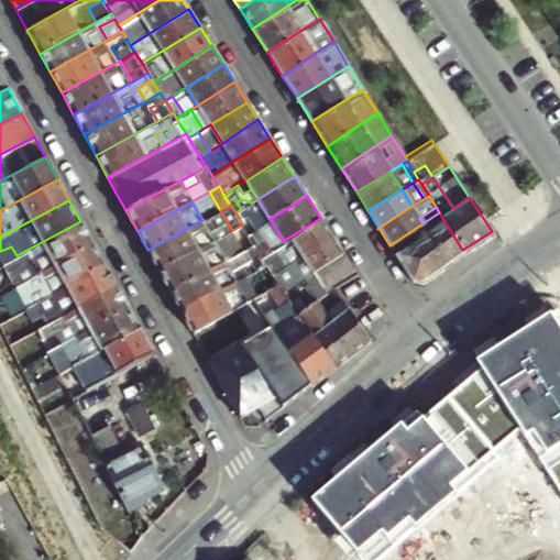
[(246,213),(243,208),(241,209),(235,212),(239,218),(246,213)]
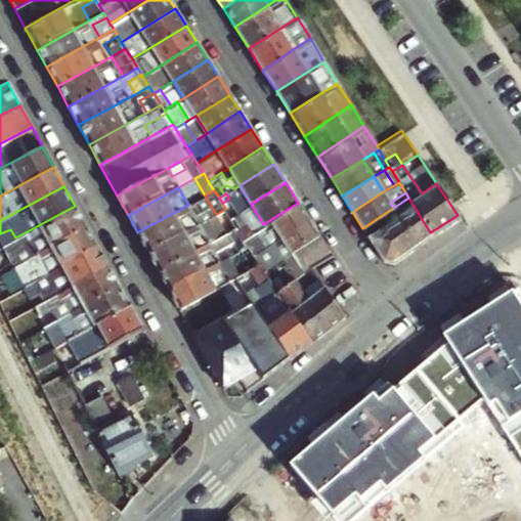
[(362,228),(367,235),(414,206),(408,198),(393,208),(362,228)]
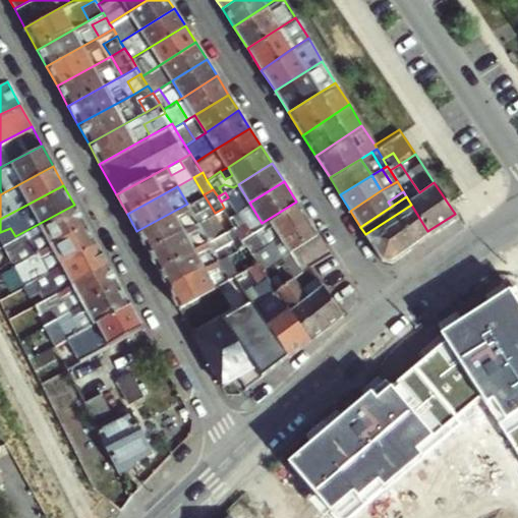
[(307,219),(296,202),(262,223),(242,235),(245,241),(253,253),(266,245),(307,219)]
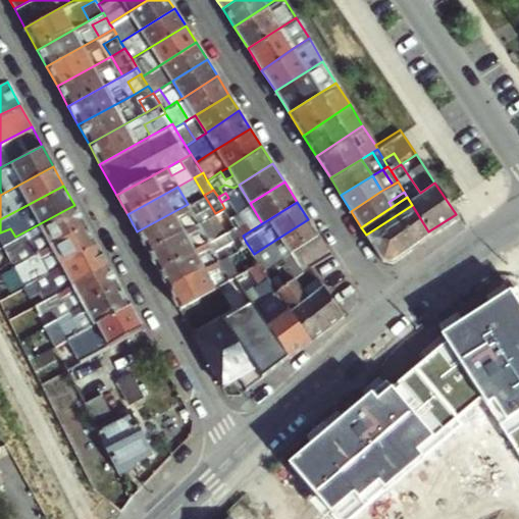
[(198,222),(188,204),(137,231),(147,251),(198,222)]
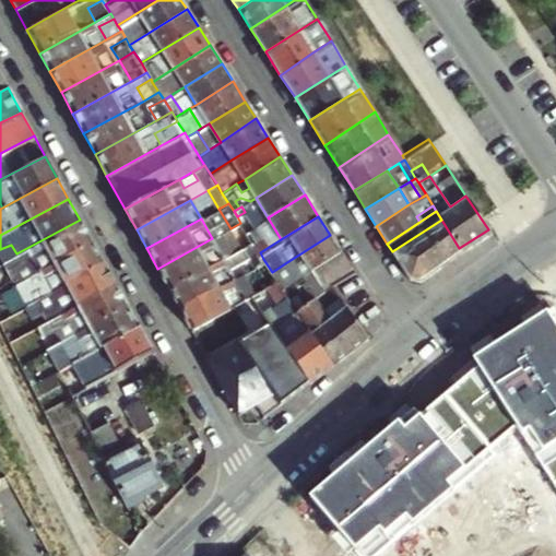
[(22,265),(27,275),(91,240),(80,220),(16,253),(3,261),(8,272),(22,265)]
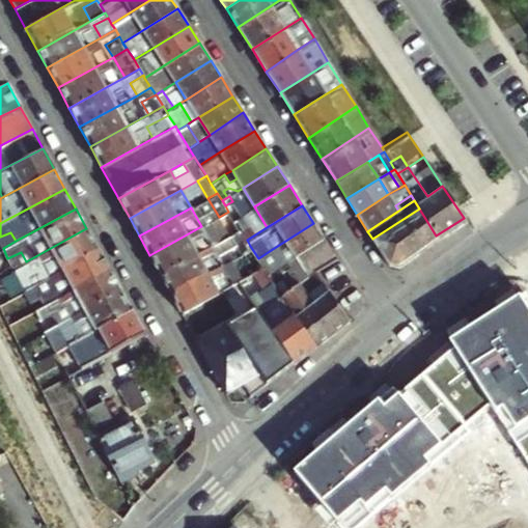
[(419,209),(372,239),(387,261),(398,265),(436,235),(419,209)]
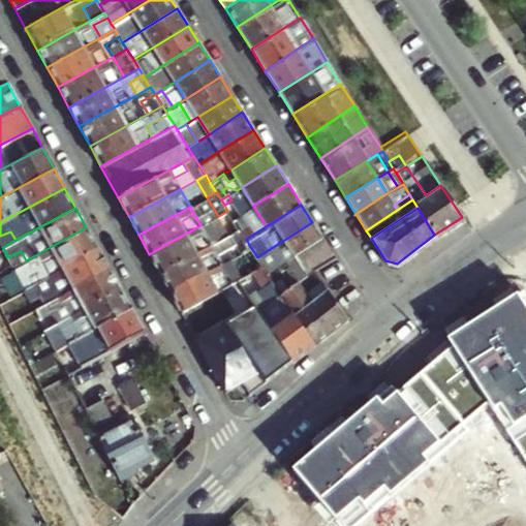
[(239,229),(227,211),(218,216),(230,234),(239,229)]
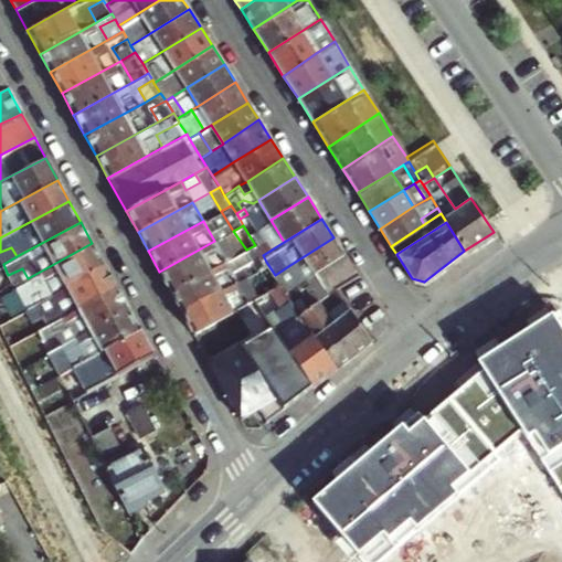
[(267,236),(261,225),(248,233),(255,244),(267,236)]
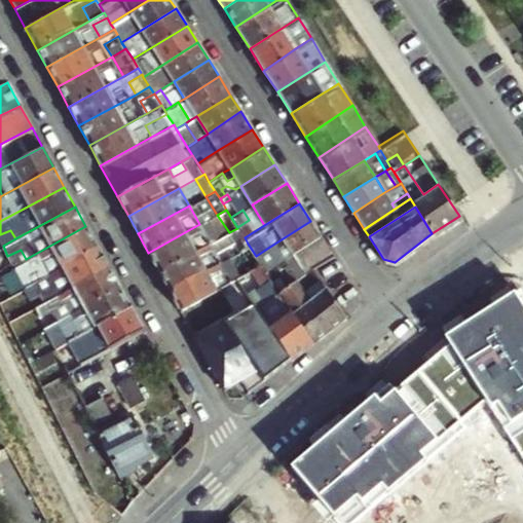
[(209,219),(199,224),(210,243),(219,238),(209,219)]
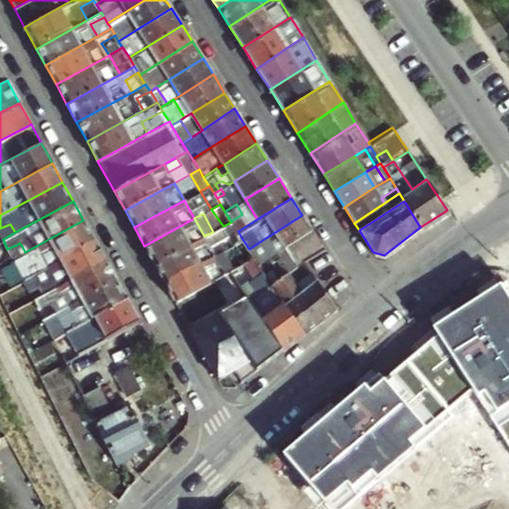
[(273,252),(292,241),(310,229),(302,215),(261,241),(270,255),(273,252)]
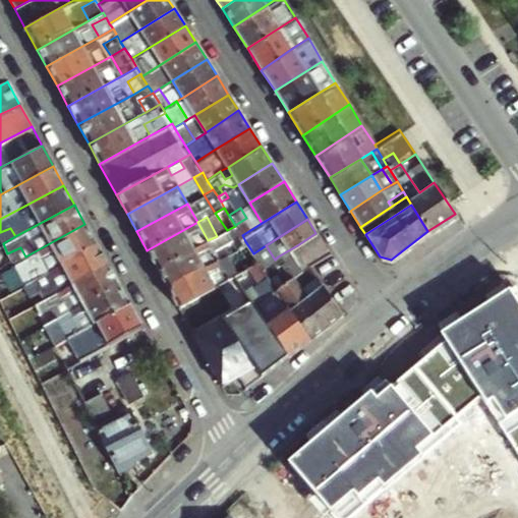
[(208,240),(197,222),(147,250),(157,269),(208,240)]
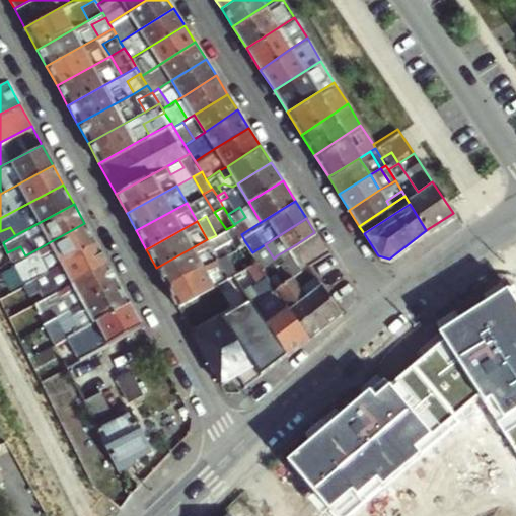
[(84,223),(25,255),(13,263),(18,274),(31,267),(35,275),(95,243),(84,223)]
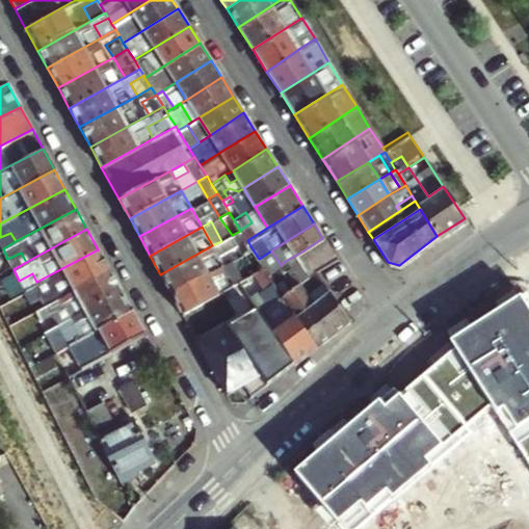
[(252,248),(240,231),(232,235),(242,253),(252,248)]
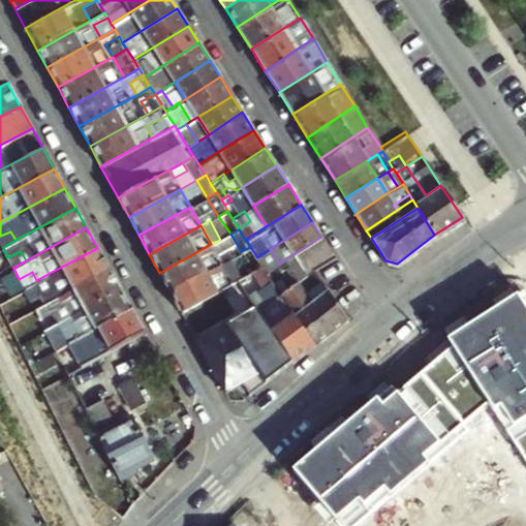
[(225,237),(220,240),(211,244),(159,273),(169,291),(221,263),(216,253),(229,246),(225,237)]
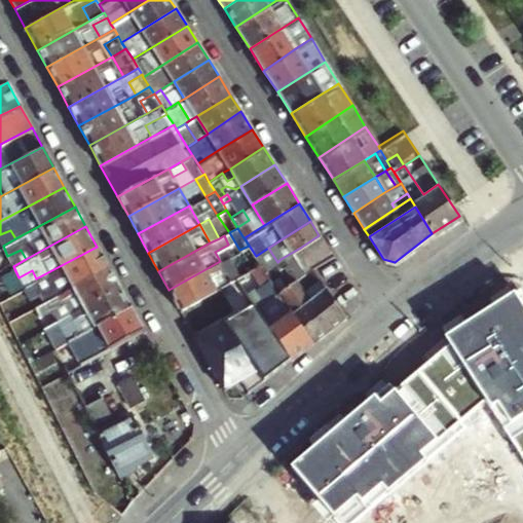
[(331,254),(319,235),(300,248),(312,266),(331,254)]
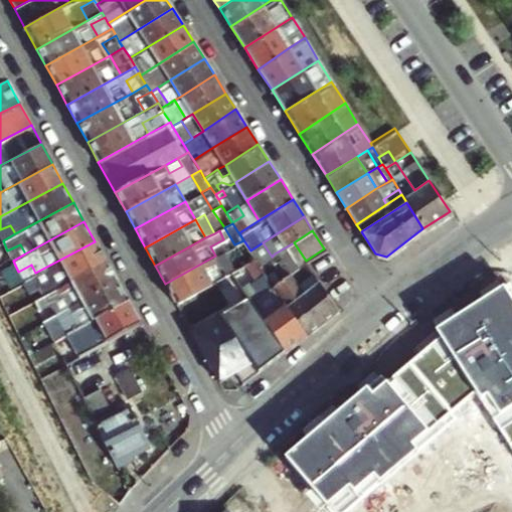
[(243,240),(234,244),(240,254),(246,264),(254,259),(243,240)]
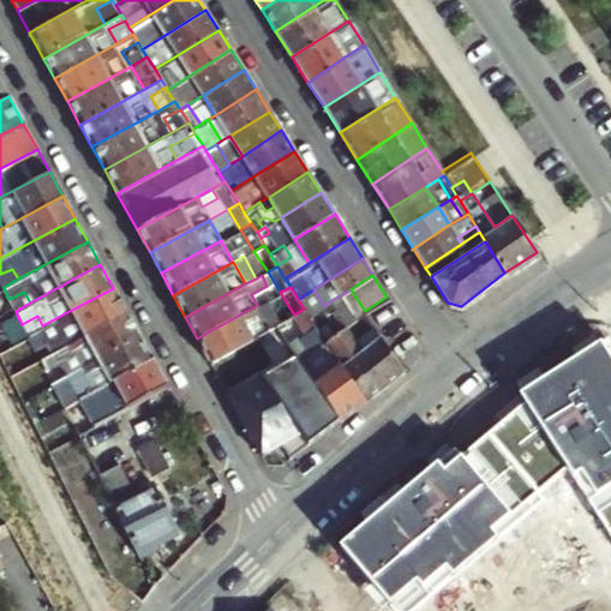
[(126,311),(113,288),(42,325),(25,335),(31,346),(60,331),(66,343),(126,311)]
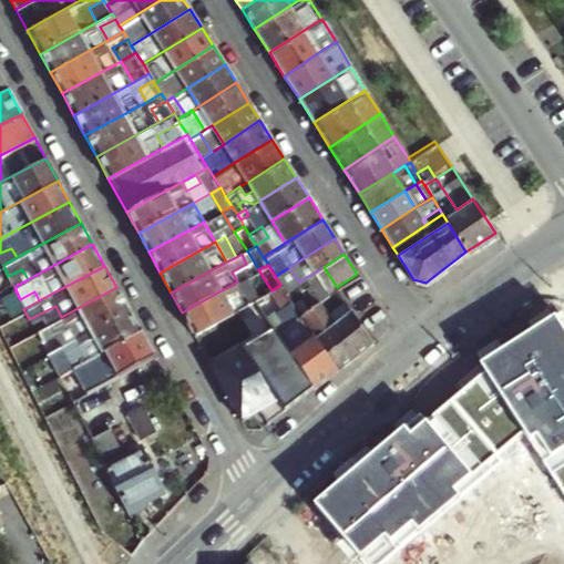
[(286,291),(293,286),(299,283),(289,267),(276,276),(280,283),(286,291)]
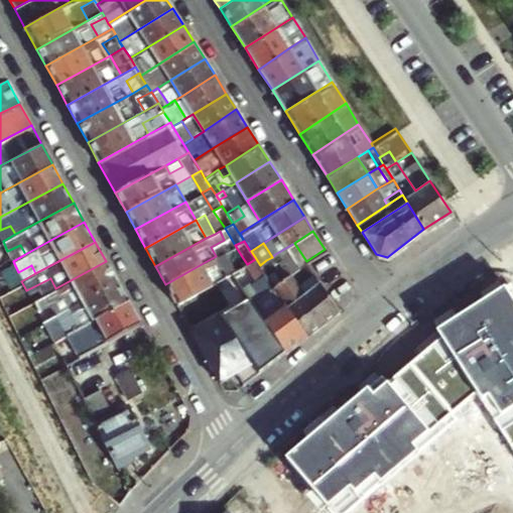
[(306,261),(294,243),(275,254),(278,258),(287,273),(306,261)]
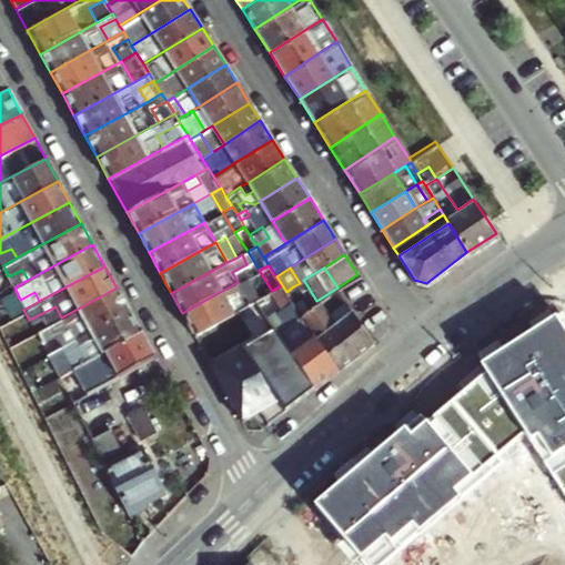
[(256,286),(265,281),(259,270),(250,275),(256,286)]
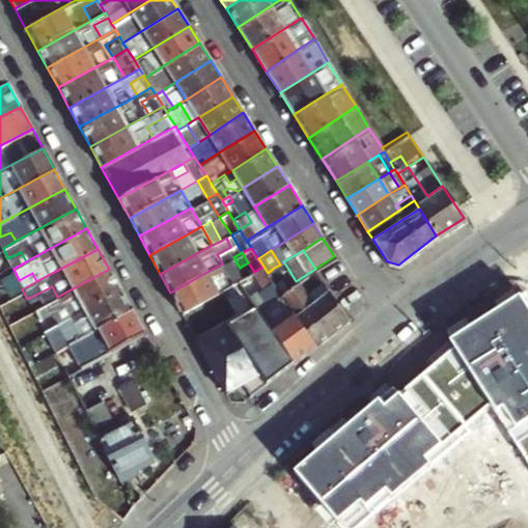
[(181,312),(232,283),(227,274),(240,268),(233,257),(222,264),(170,293),(181,312)]
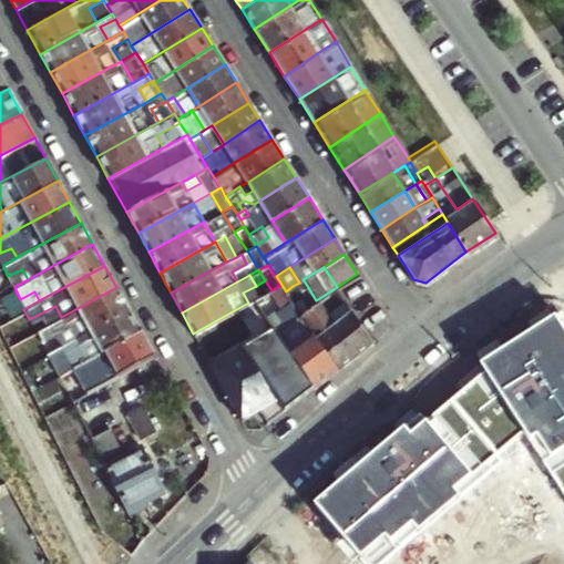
[(371,341),(337,287),(316,300),(309,305),(298,288),(306,284),(303,279),(299,283),(293,286),(286,291),(335,368),(371,341)]
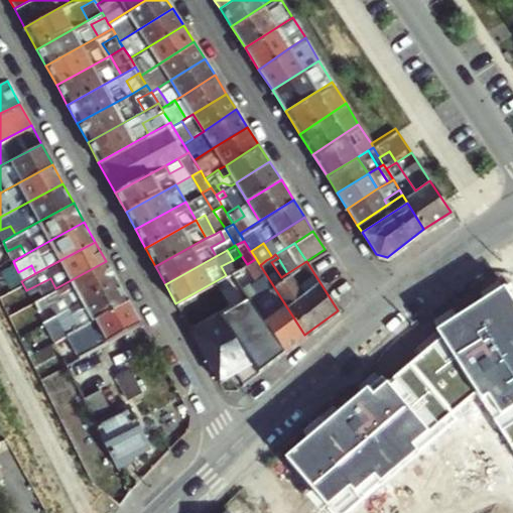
[(303,337),(255,259),(247,264),(233,272),(242,287),(244,285),(244,286),(250,283),(270,313),(262,318),(275,340),(283,352),(303,337)]
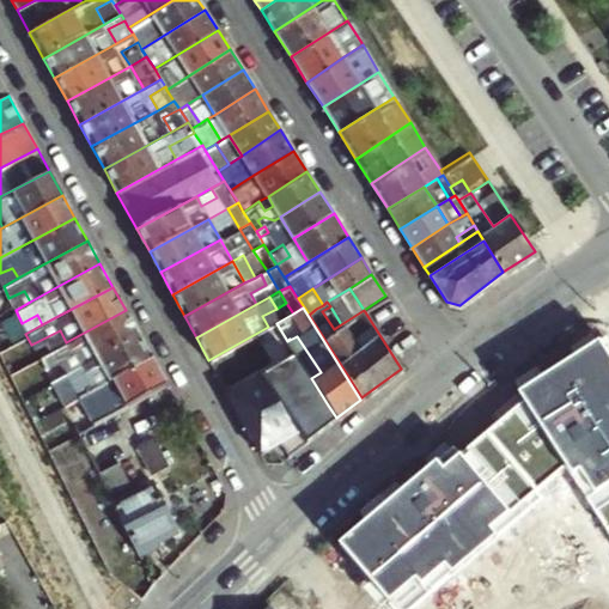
[(126,310),(66,342),(38,358),(43,369),(72,353),(78,365),(138,333),(126,310)]
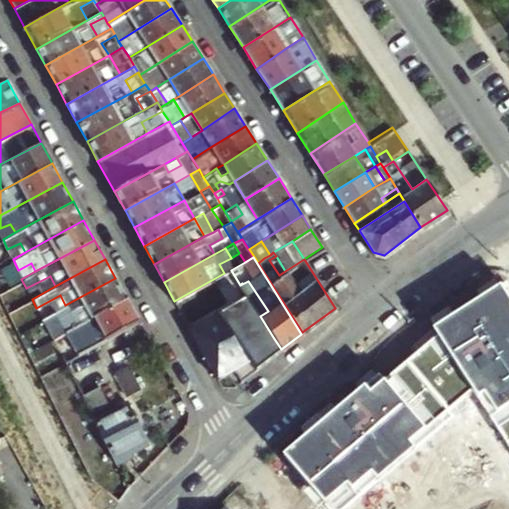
[(59,319),(65,331),(125,297),(115,278),(65,305),(55,311),(59,319)]
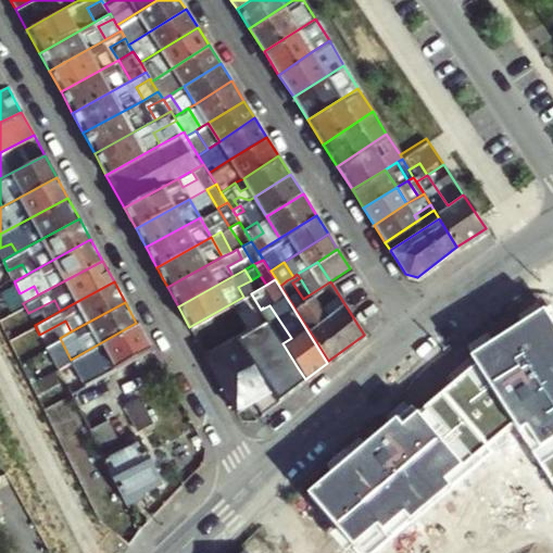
[(450,381),(439,390),(484,442),(511,419),(516,428),(523,424),(537,444),(529,449),(549,479),(552,475),(552,325),(541,308),(469,354),(444,375),(450,381)]
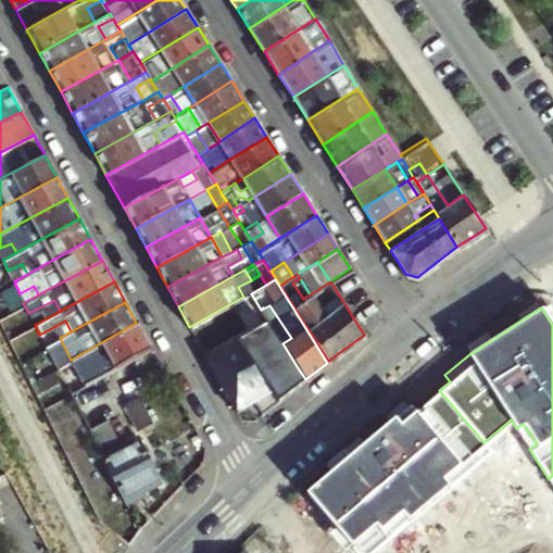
[(261,414),(305,379),(297,366),(283,343),(268,322),(205,356),(235,410),(253,401),(261,414)]
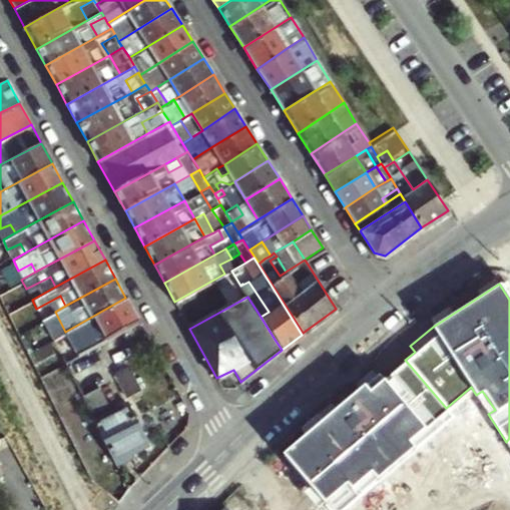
[(125,298),(65,332),(73,347),(60,354),(64,362),(138,322),(125,298)]
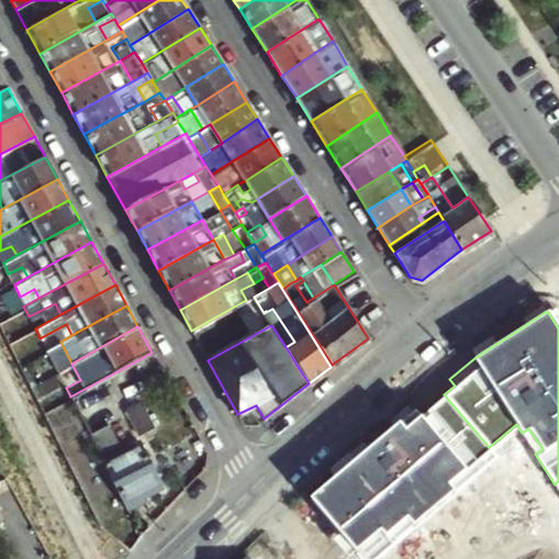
[(60,342),(46,349),(51,357),(65,350),(60,342)]
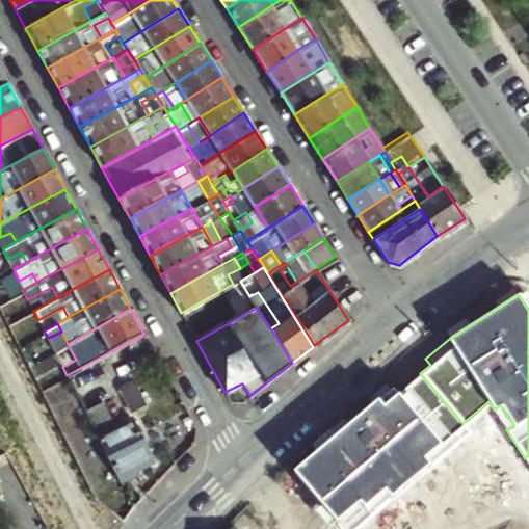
[(292,471),(342,528),(352,528),(469,430),(463,423),(420,373),(398,393),(392,386),(292,471)]
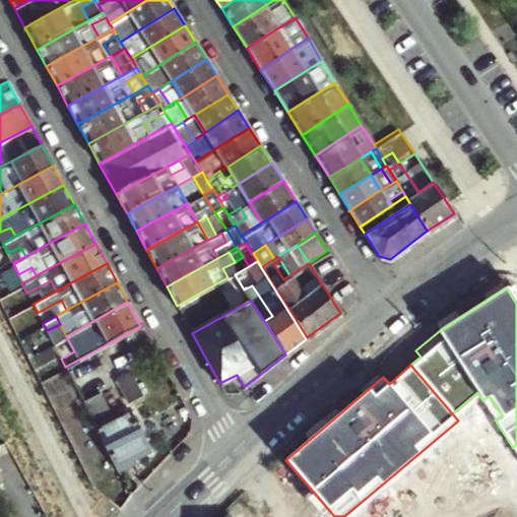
[(113,415),(101,391),(82,399),(94,424),(93,425),(114,466),(130,458),(149,448),(129,407),(113,415)]
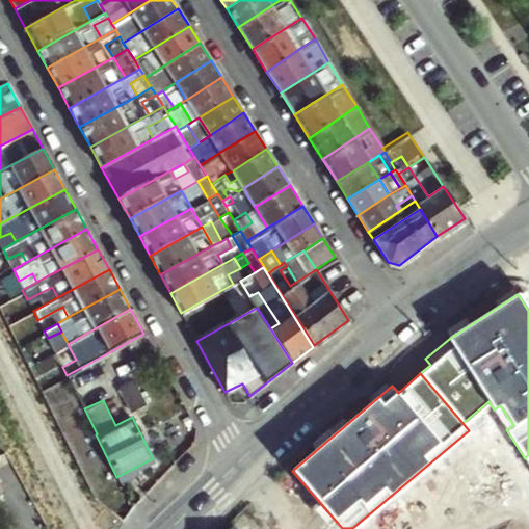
[(135,474),(133,469),(116,477),(120,482),(135,474)]
